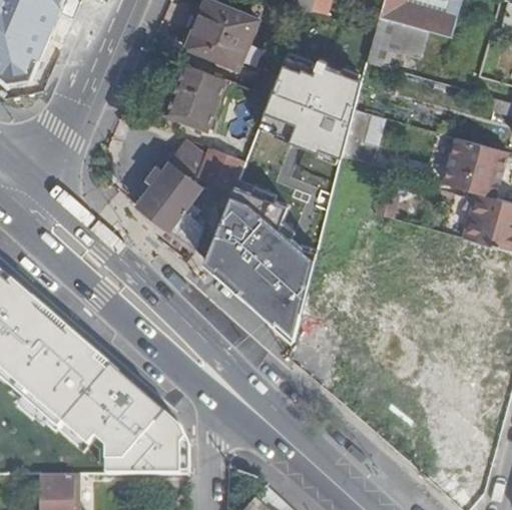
[(37,0),(26,27),(65,44),(83,0),(37,0)]
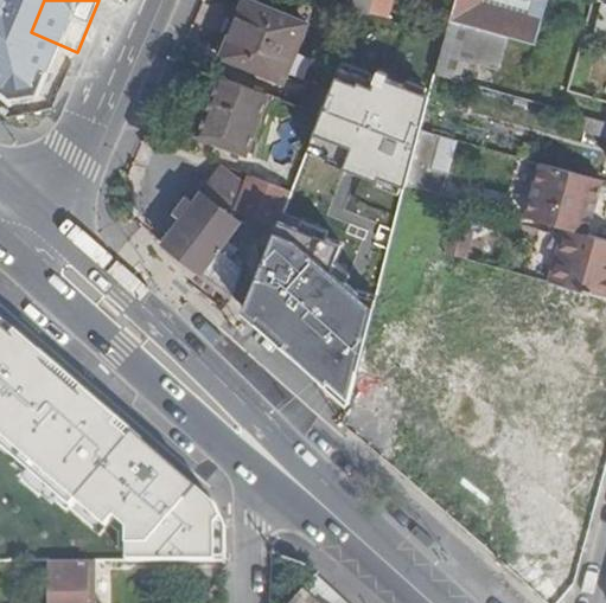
[(306,24),(250,0),(243,0),(221,55),(282,79),(306,24)]
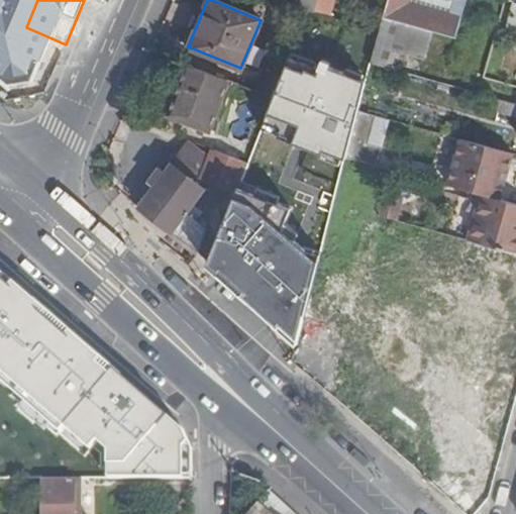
[(296,0),(295,6),(307,9),(315,11),(317,0),(296,0)]
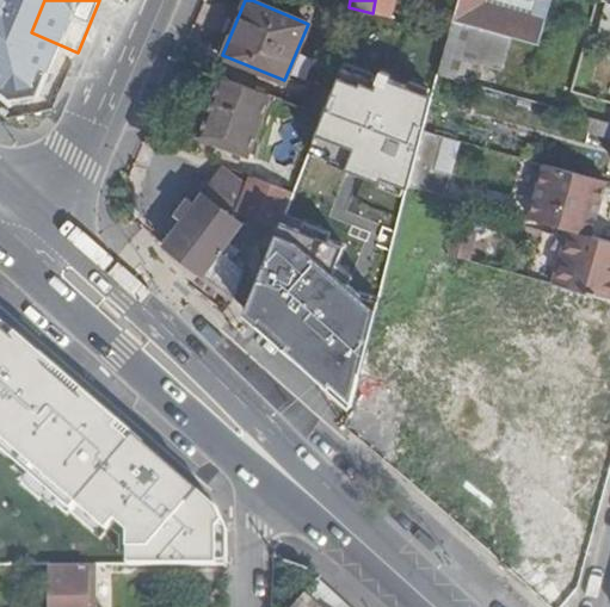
[(375,0),(373,13),(392,18),(395,0),(375,0)]
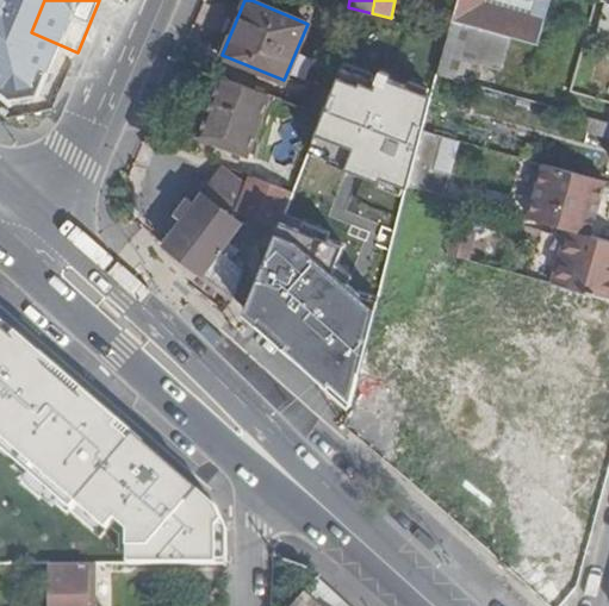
[(455,0),(451,19),(510,36),(538,43),(548,0),(528,0),(533,0),(529,16),(483,2),(483,0),(455,0)]
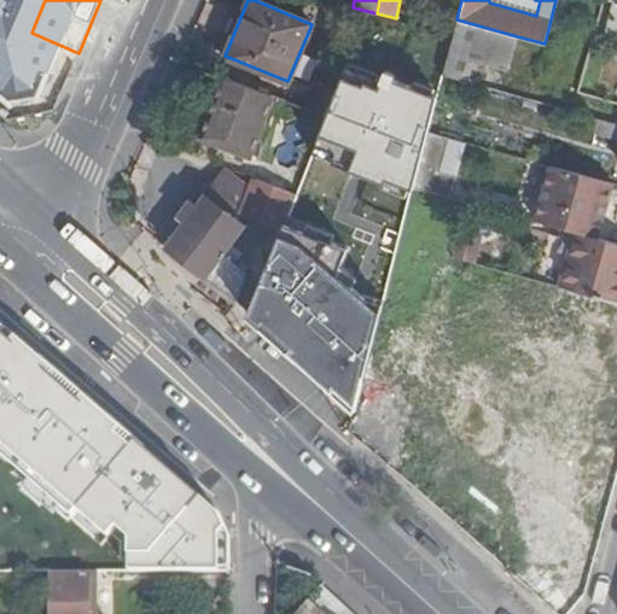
[(453,34),(442,74),(501,91),(512,54),(517,36),(457,19),(453,34)]
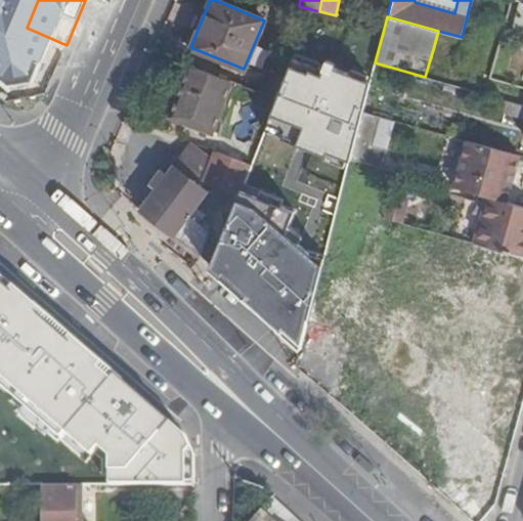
[(438,31),(434,46),(458,52),(462,37),(438,31)]
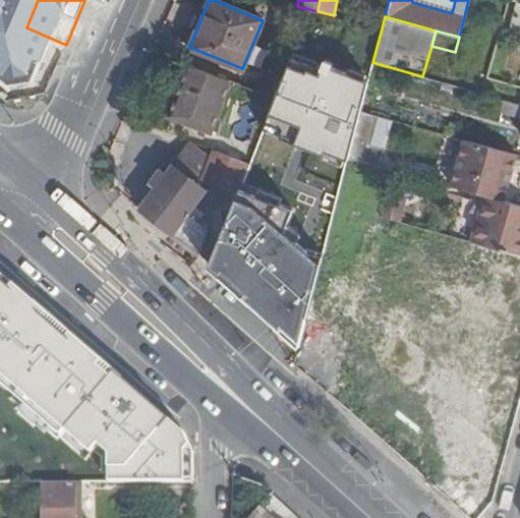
[(229,211),(208,259),(221,264),(219,270),(282,295),(312,220),(275,207),(290,169),(280,165),(303,109),(309,111),(333,52),(298,39),(282,79),(275,97),(249,163),(238,191),(229,211)]
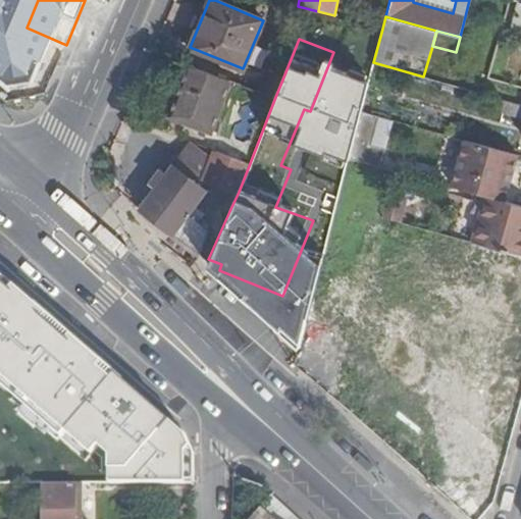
[(228,80),(187,63),(175,91),(167,114),(210,131),(228,80)]
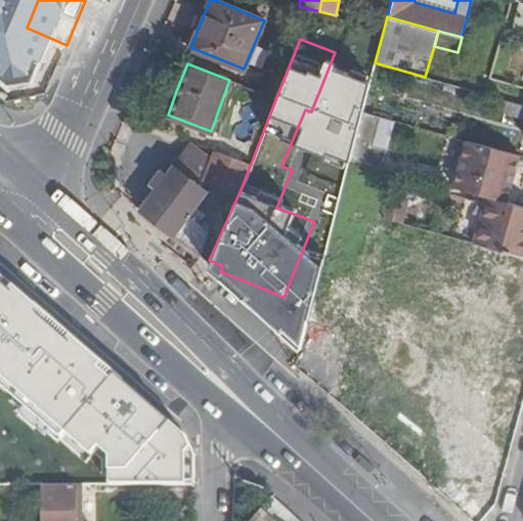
[(265,72),(258,90),(276,97),(284,80),(265,72)]
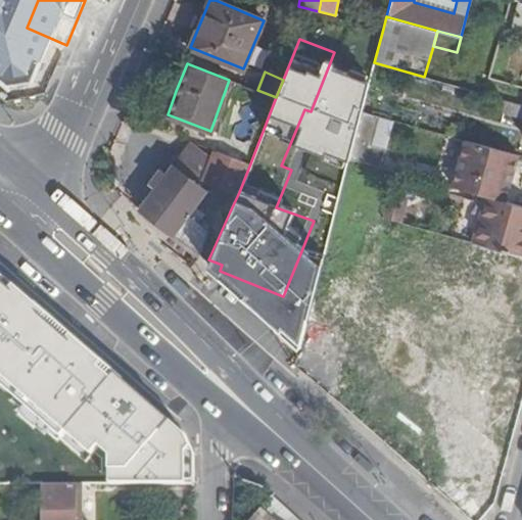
[(521,104),(501,99),(497,110),(521,117),(521,104)]
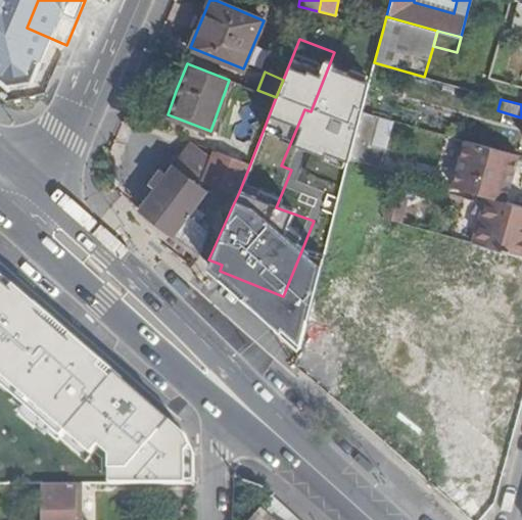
[(352,140),(372,145),(379,115),(361,110),(352,140)]
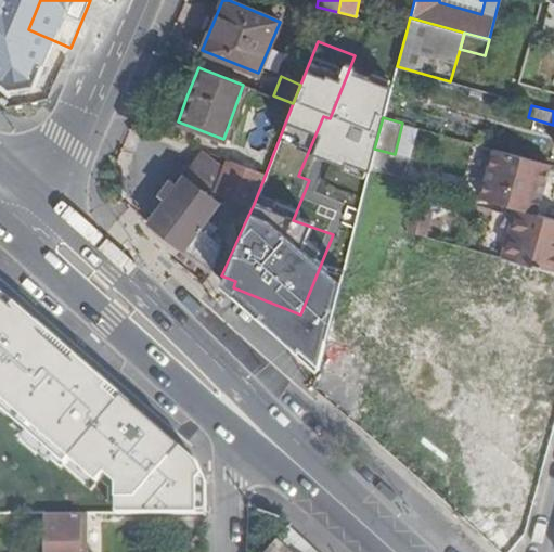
[(413,155),(420,124),(403,120),(397,152),(413,155)]
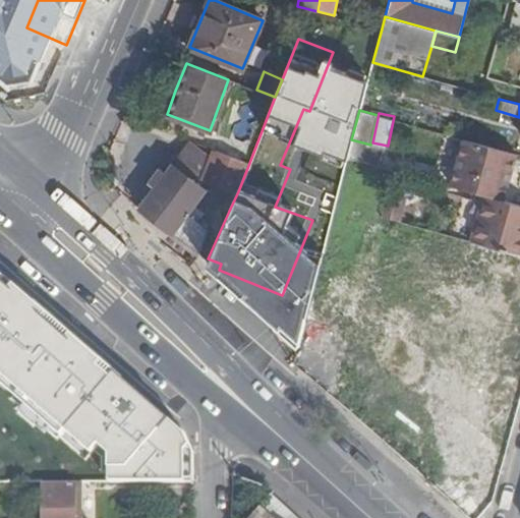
[(346,158),(379,166),(384,148),(370,145),(351,139),(346,158)]
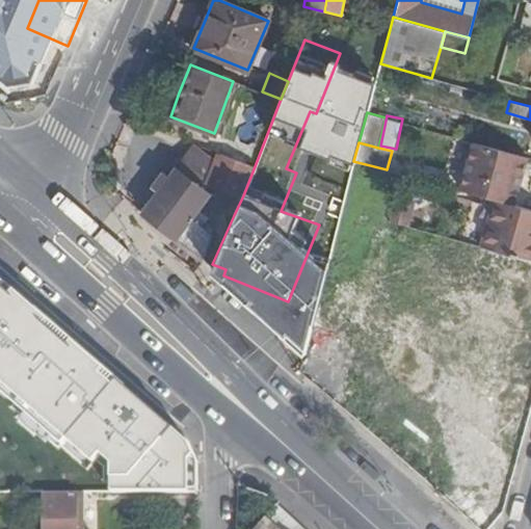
[(475,193),(496,200),(513,204),(526,157),(473,142),(460,190),(475,193)]
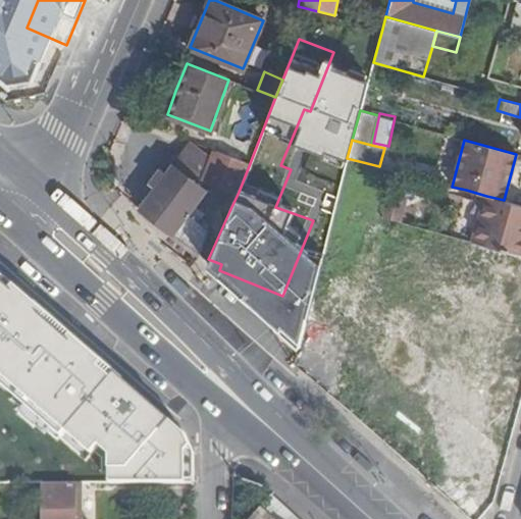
[(157,187),(142,208),(197,253),(206,229),(188,214),(206,191),(200,185),(202,182),(196,175),(205,153),(198,148),(194,153),(186,147),(167,172),(161,168),(152,183),(157,187)]
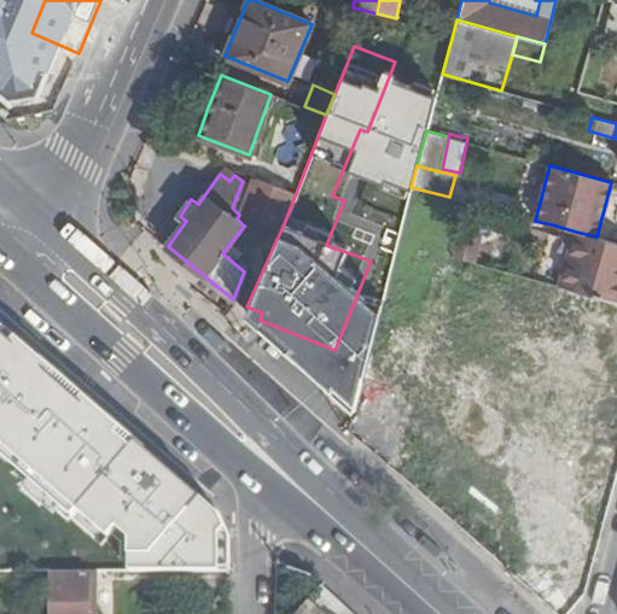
[(296,193),(252,177),(239,211),(272,223),(262,246),(272,250),(283,227),(296,193)]
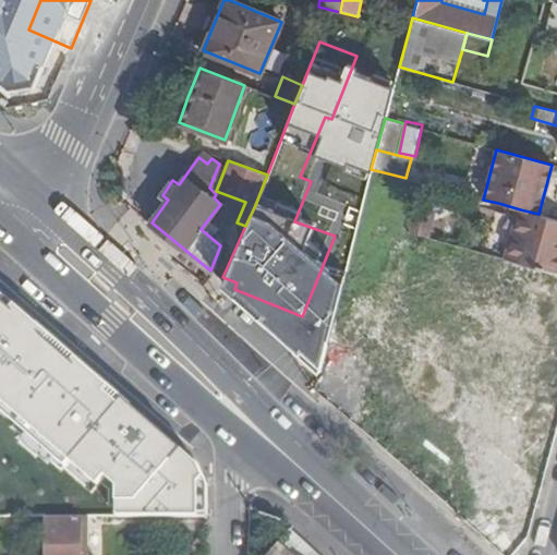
[(506,258),(508,260),(556,273),(556,218),(539,214),(520,209),(506,258)]
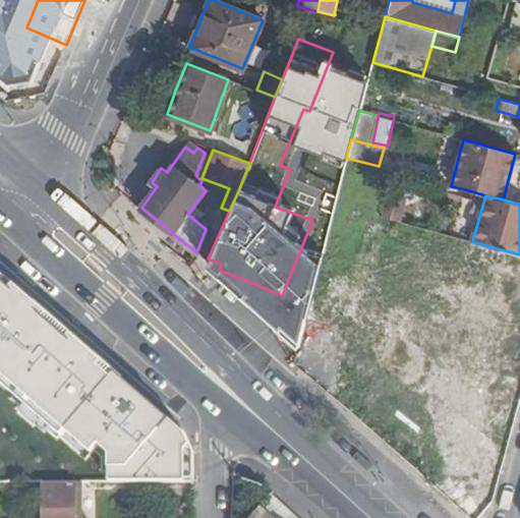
[(327,342),(346,347),(364,279),(350,275),(363,227),(344,222),(336,249),(323,245),(302,320),(331,328),(327,342)]
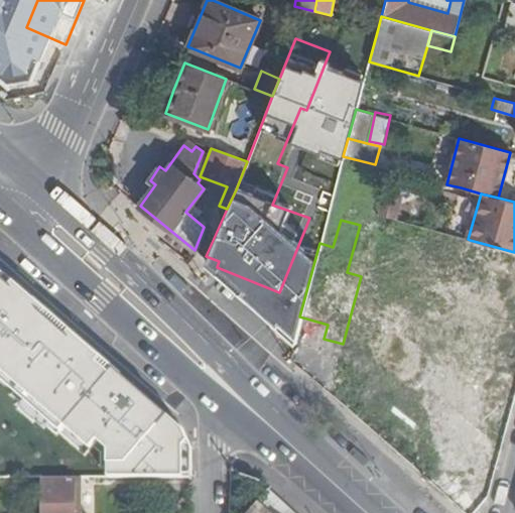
[(514,267),(514,252),(470,240),(457,286),(505,300),(514,267)]
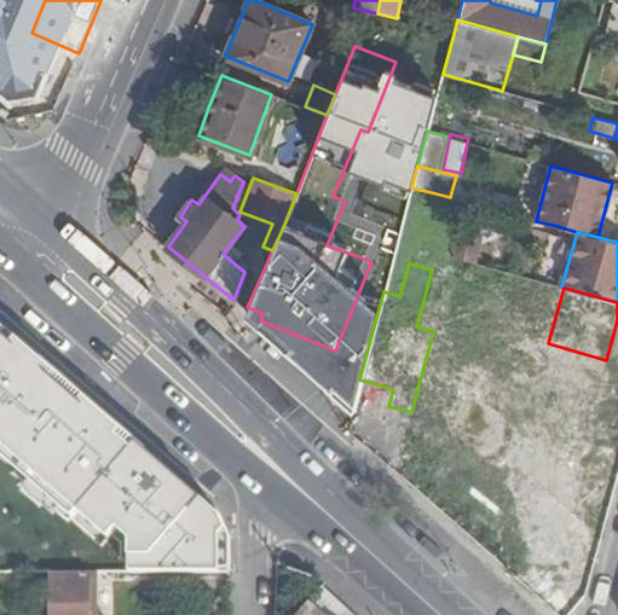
[(0,357),(0,340),(17,320),(0,305),(0,357)]
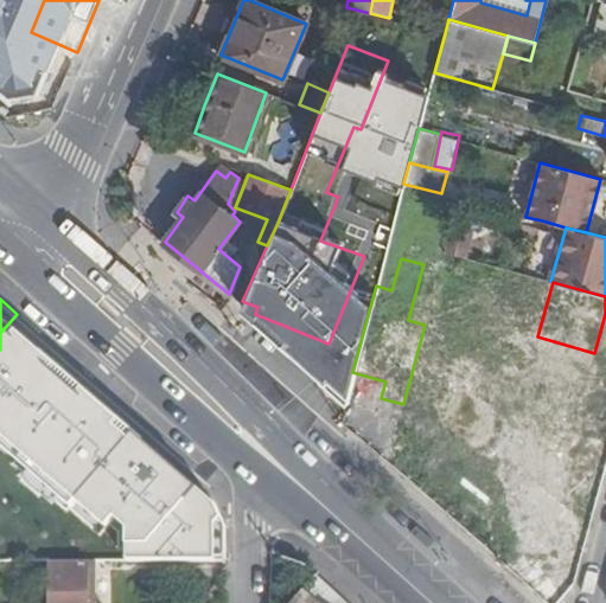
[(465,361),(435,396),(498,451),(527,417),(465,361)]
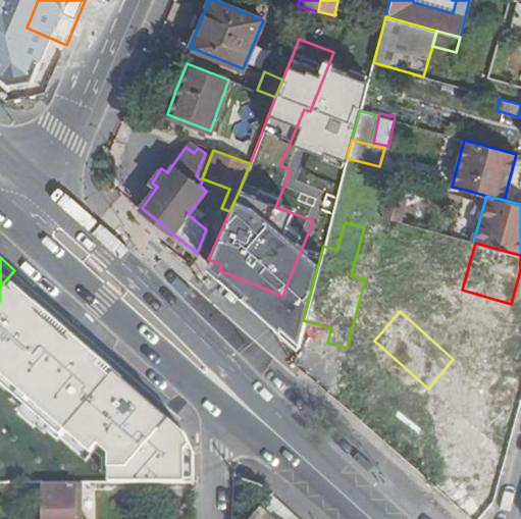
[(0,386),(28,356),(0,331),(0,386)]
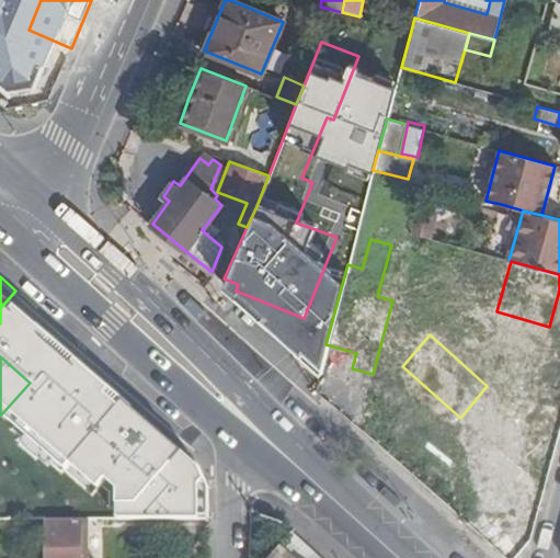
[(559,409),(504,395),(493,431),(511,436),(514,428),(541,450),(553,453),(559,428),(559,409)]
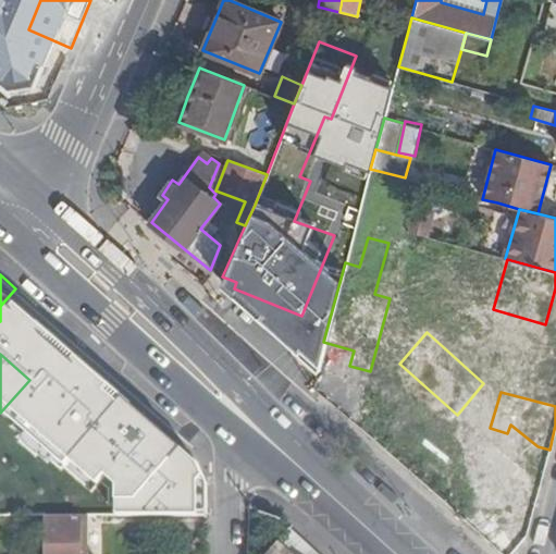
[(510,553),(524,539),(524,538),(506,521),(528,495),(507,479),(516,467),(486,441),(464,521),(499,553),(510,553)]
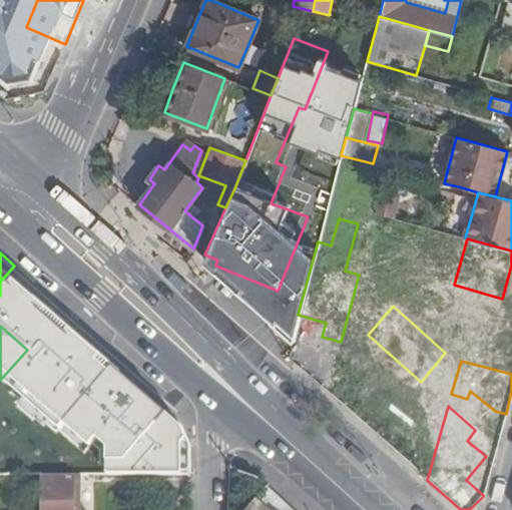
[(5,460),(5,475),(40,475),(49,475),(50,460),(5,460)]
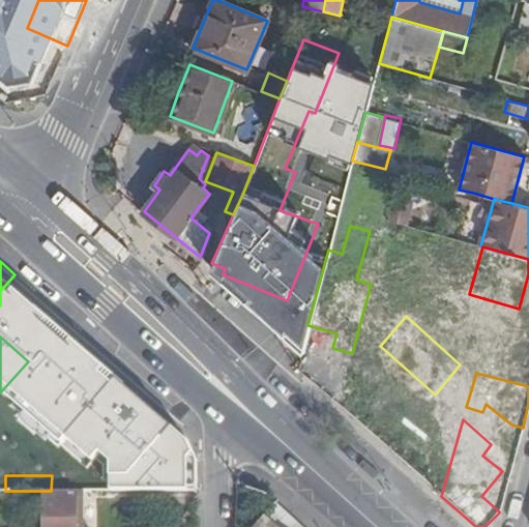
[(81,526),(82,491),(55,490),(51,491),(41,491),(41,526),(81,526)]
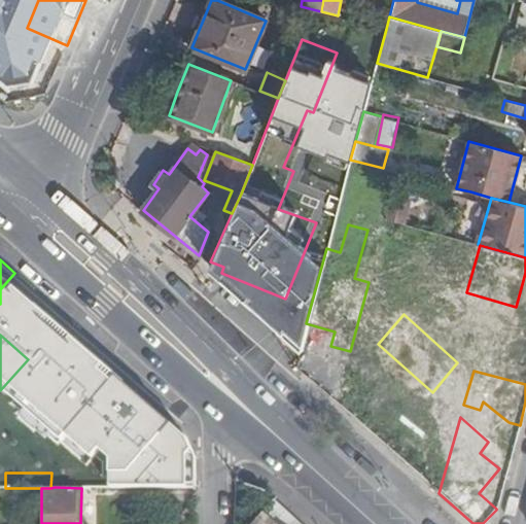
[(239,521),(242,523),(292,523),(263,496),(239,521)]
